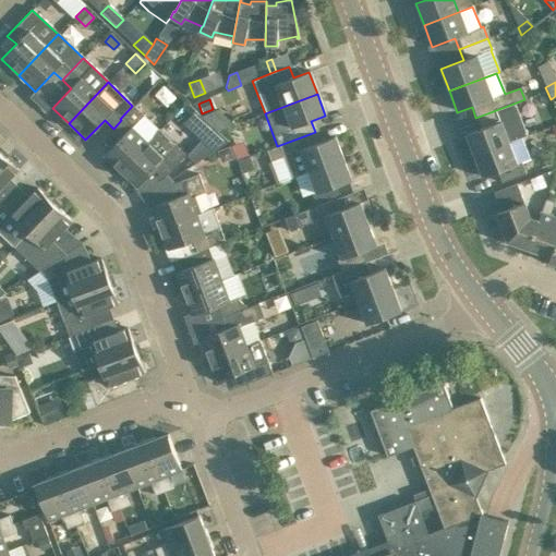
[(103,156),(120,172),(147,143),(146,143),(157,131),(142,116),(143,116),(139,112),(144,106),(140,101),(134,107),(132,106),(120,119),(121,120),(113,129),(122,136),(103,156)]
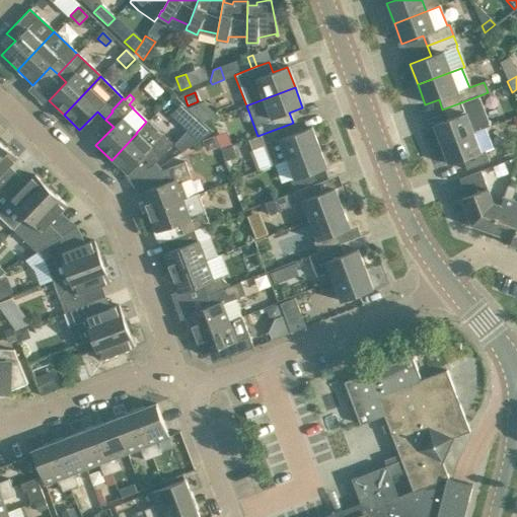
[(441,145),(485,129),(489,127),(477,96),(442,109),(446,120),(433,126),(441,145)]
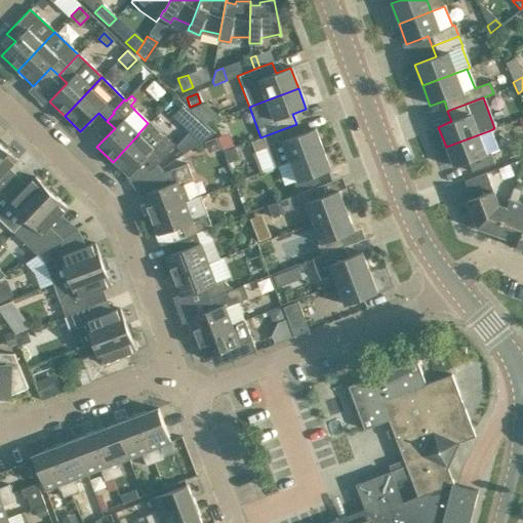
[(204,104),(189,110),(204,124),(218,119),(204,104)]
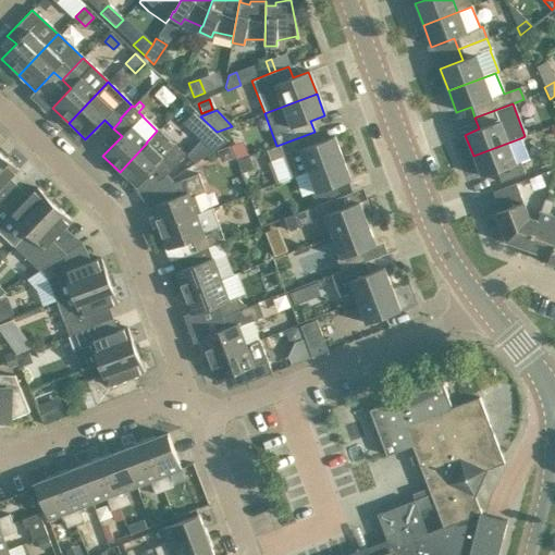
[(206,123),(195,135),(212,152),(227,143),(206,123)]
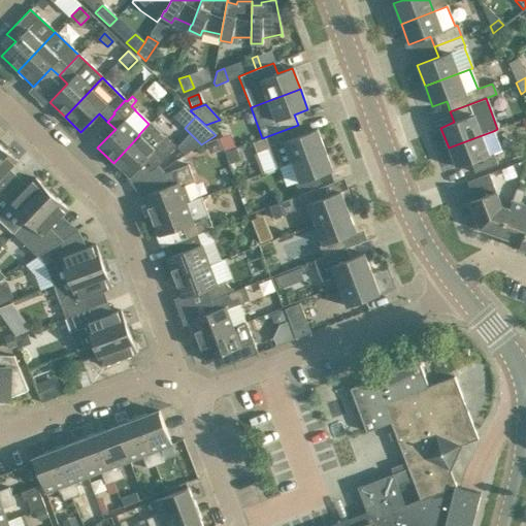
[(149,172),(156,168),(174,148),(149,124),(138,135),(139,135),(113,163),(129,178),(141,165),(149,172)]
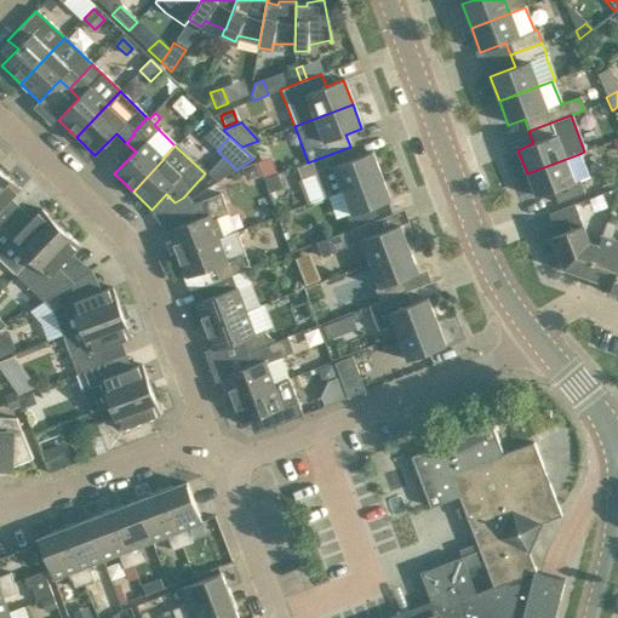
[(342,192),(381,177),(371,153),(355,159),(350,147),(308,162),(309,162),(296,169),(299,178),(313,173),(322,199),(326,198),(342,192)]
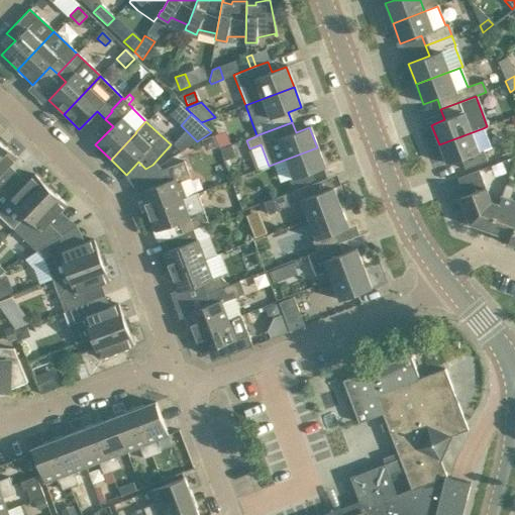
[(464,170),(486,162),(482,150),(490,147),(483,128),(439,144),(446,165),(459,160),(464,170)]
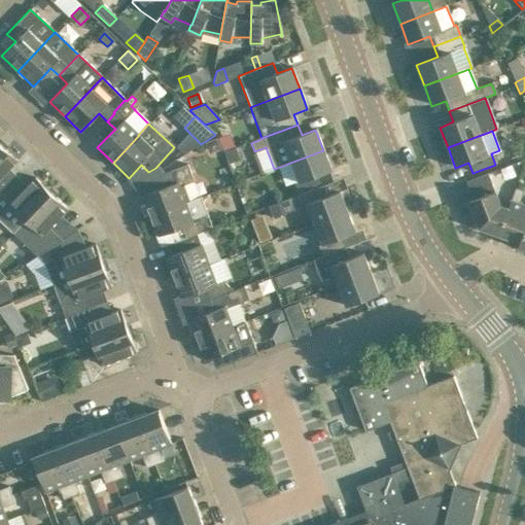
[(205,144),(207,150),(212,152),(219,150),(215,140),(205,144)]
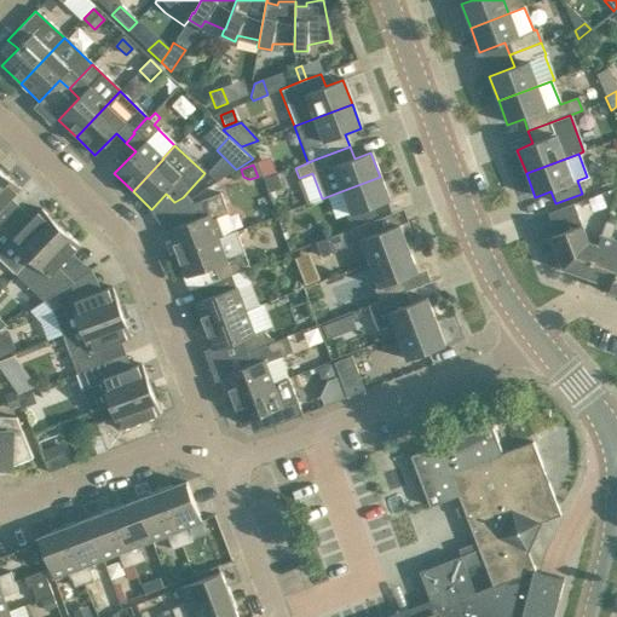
[(0,230),(5,225),(0,219),(0,208),(19,190),(0,172),(0,230)]
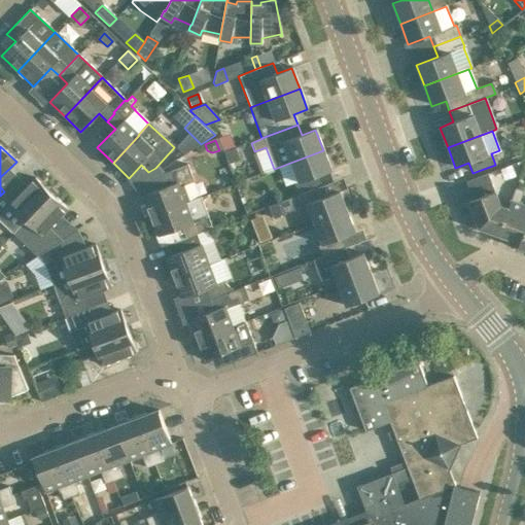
[(235,148),(223,153),(228,165),(239,160),(235,148)]
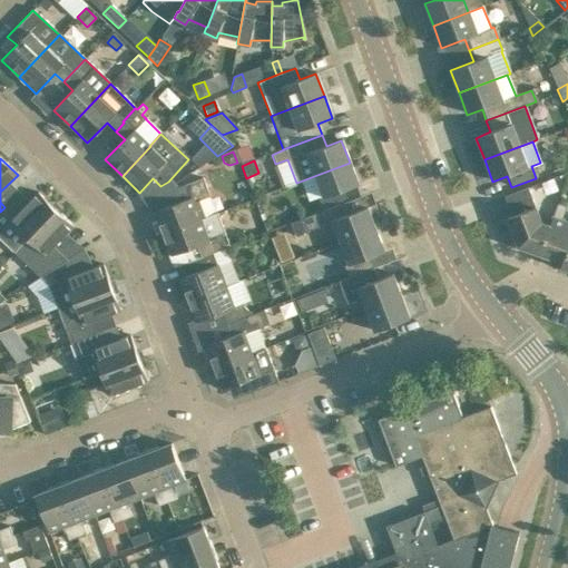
[(317,199),(322,211),(348,202),(343,191),(358,185),(350,163),(314,176),(322,197),(317,199)]
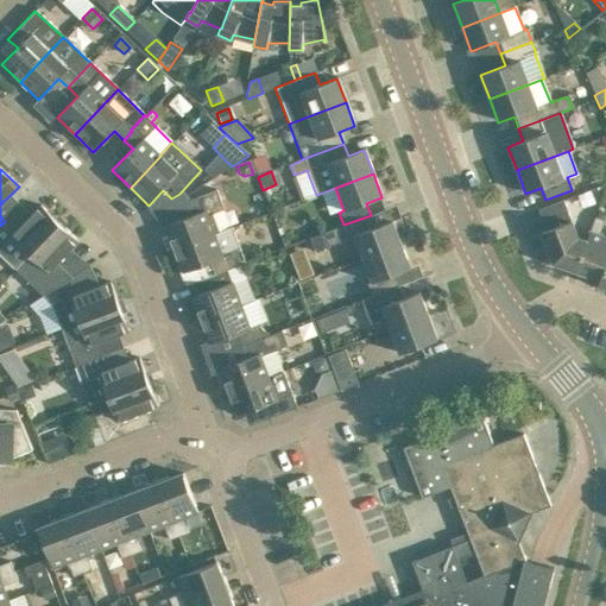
[(164,226),(174,250),(229,228),(214,191),(187,202),(191,216),(164,226)]
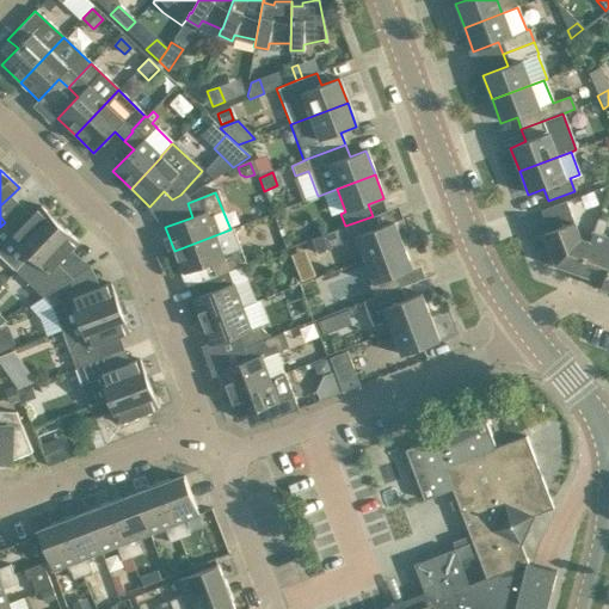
[(16,232),(5,222),(0,227),(0,258),(13,271),(29,257),(59,226),(40,207),(16,232)]
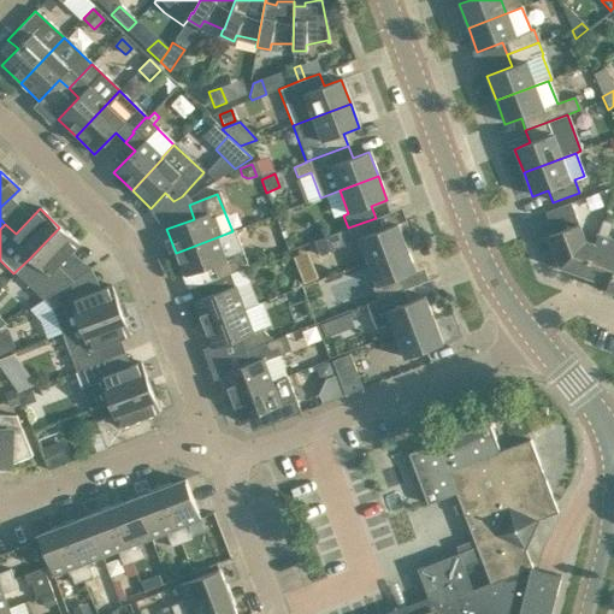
[(396,224),(387,228),(384,219),(377,222),(376,218),(348,228),(326,236),(332,252),(359,241),(367,263),(405,248),(396,224)]
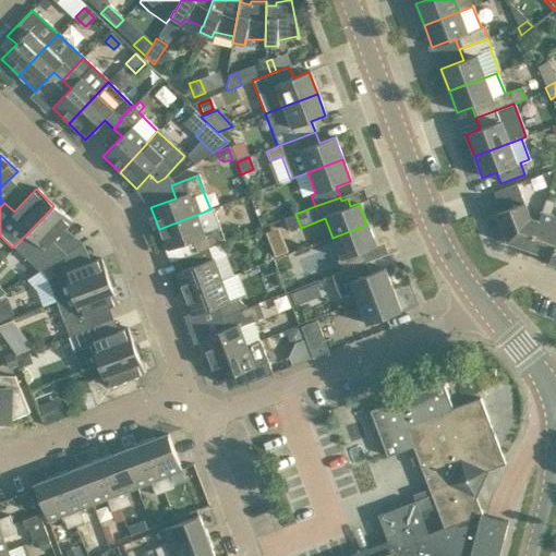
[(538,221),(527,250),(550,257),(548,262),(550,262),(555,244),(555,218),(550,216),(554,203),(545,200),(540,213),(538,221)]
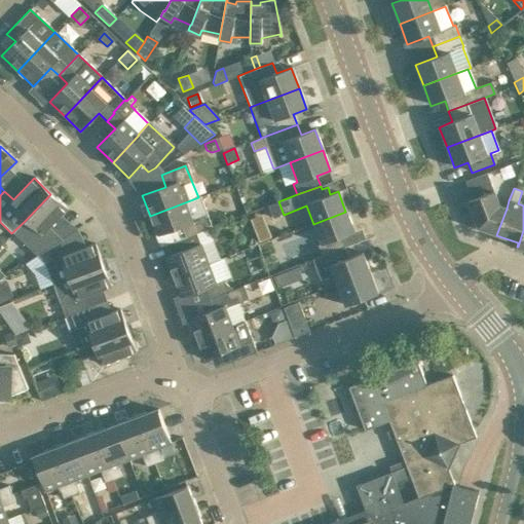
[(507,209),(498,207),(493,191),(468,201),(477,228),(496,235),(507,209)]
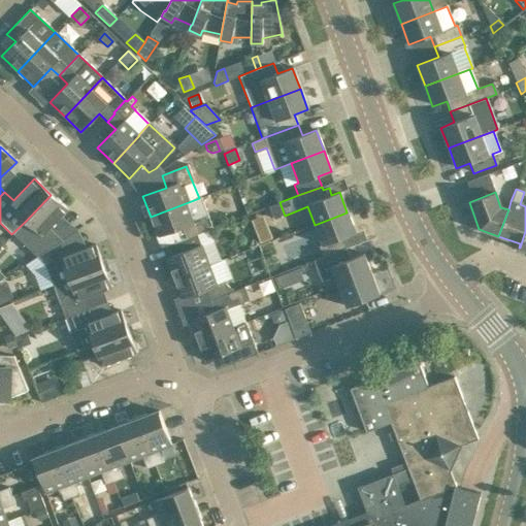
[(25,222),(33,230),(30,233),(27,248),(36,258),(61,241),(48,229),(67,210),(51,195),(25,222)]
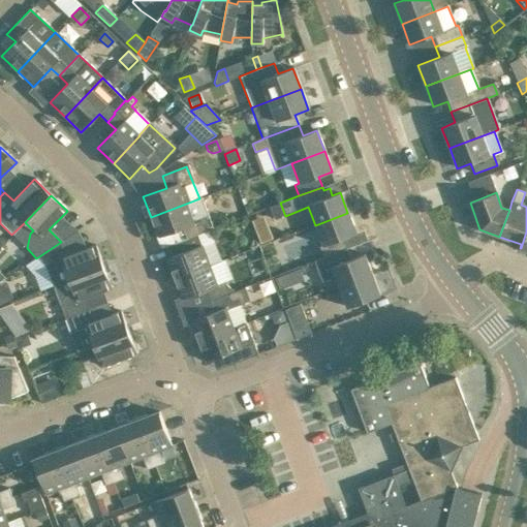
[(186,239),(197,236),(213,229),(199,198),(151,217),(158,238),(182,228),(186,239)]
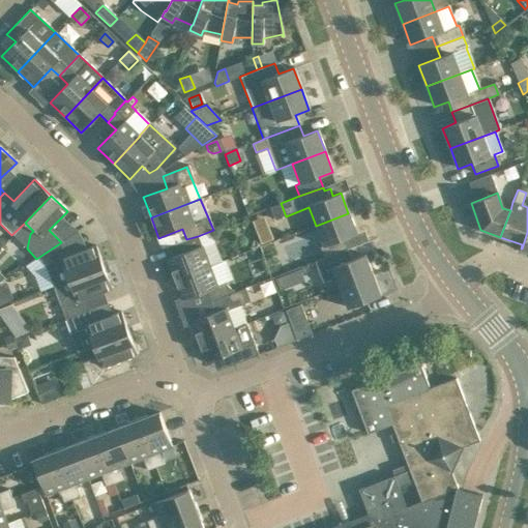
[(356,234),(348,213),(316,226),(323,245),(319,247),(323,259),(347,250),(343,239),(356,234)]
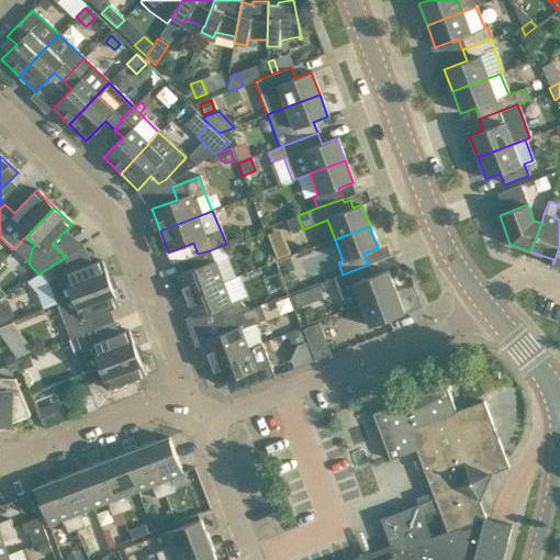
[(185,297),(222,283),(210,250),(198,254),(177,262),(177,264),(181,261),(186,272),(177,276),(185,297)]
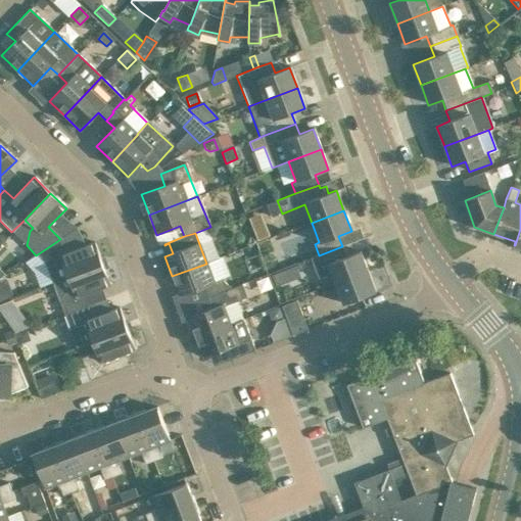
[(285,258),(311,247),(304,233),(279,244),(285,258)]
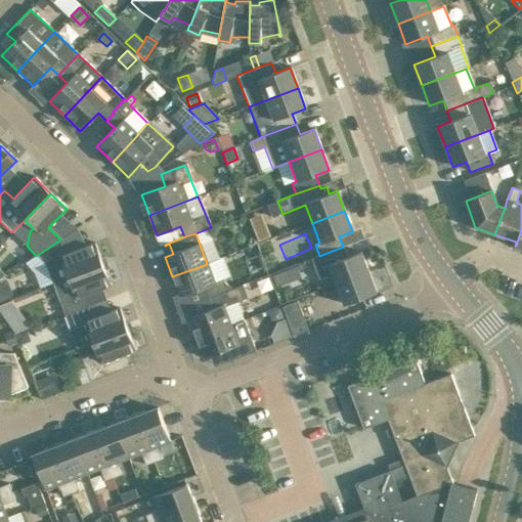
[(46,267),(52,284),(102,264),(94,244),(68,254),(62,241),(60,240),(36,256),(46,267)]
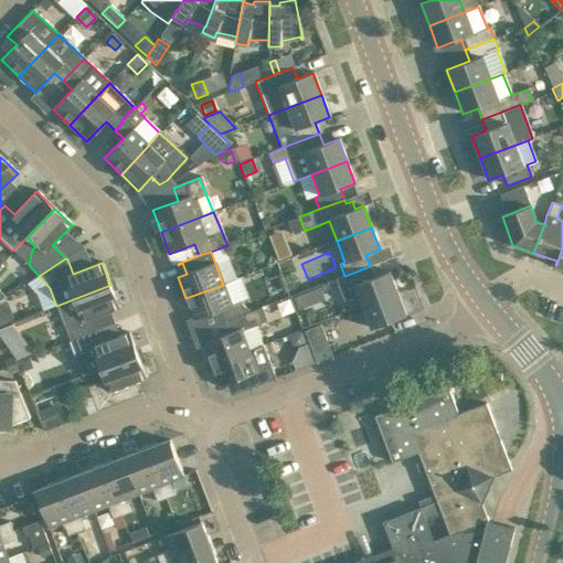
[(389,272),(374,278),(370,266),(344,276),(336,279),(343,301),(358,296),(362,307),(396,294),(389,272)]
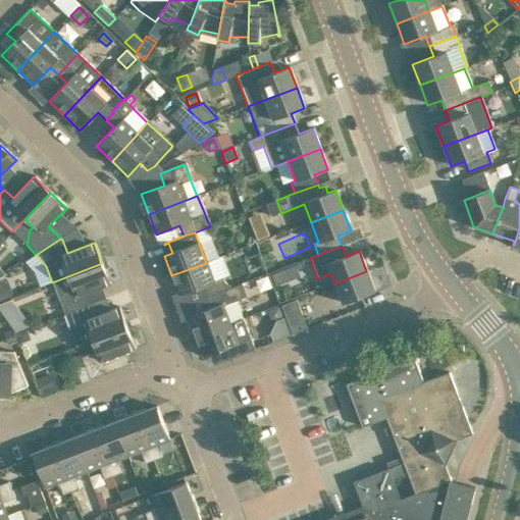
[(102,263),(52,282),(64,315),(87,306),(83,295),(109,284),(102,263)]
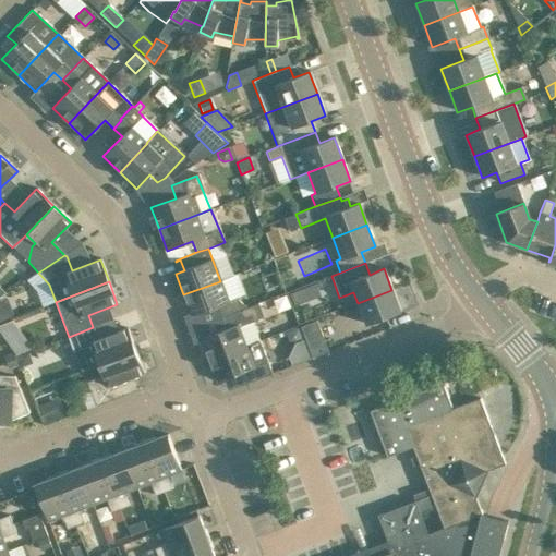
[(233,299),(228,301),(220,281),(183,294),(192,316),(217,306),(221,318),(246,309),(233,299)]
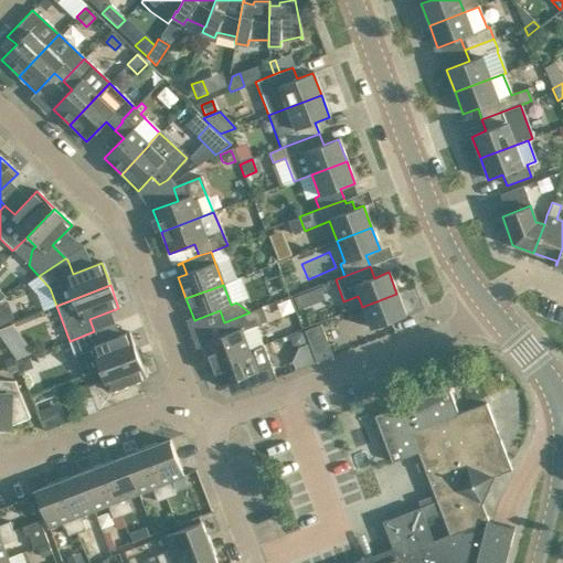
[(297,310),(308,306),(304,294),(293,298),(297,310)]
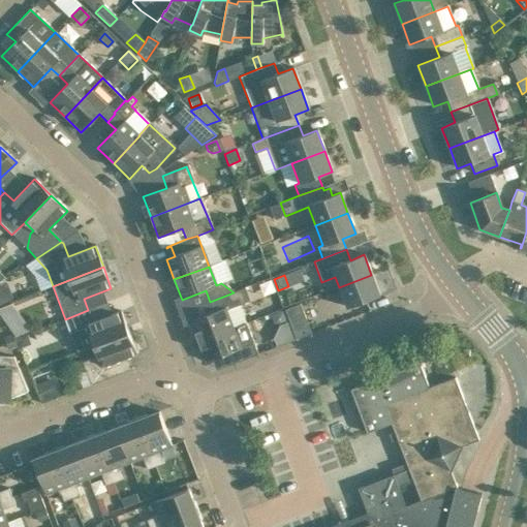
[(371,275),(339,287),(346,308),(379,296),(371,275)]
